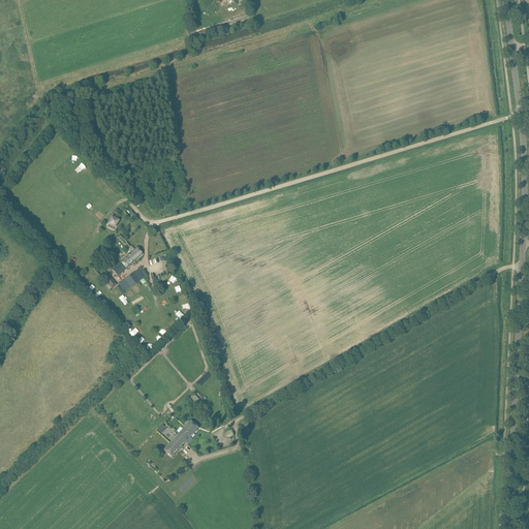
[(119,218),(113,215),(112,217),(112,216),(106,225),(116,229),(120,220),(119,220),(119,218)]
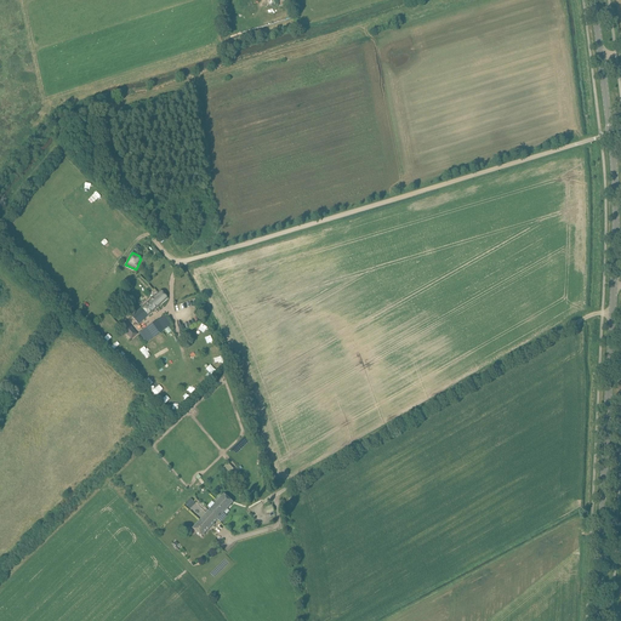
[(160,291),(155,295),(131,317),(138,325),(167,298),(160,291)]
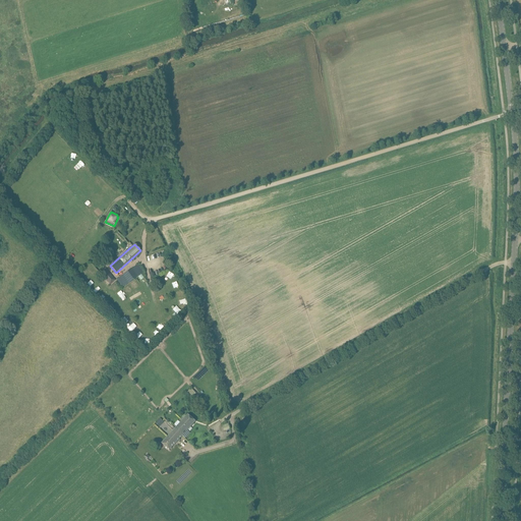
[(143,273),(138,265),(116,280),(122,288),(143,273)]
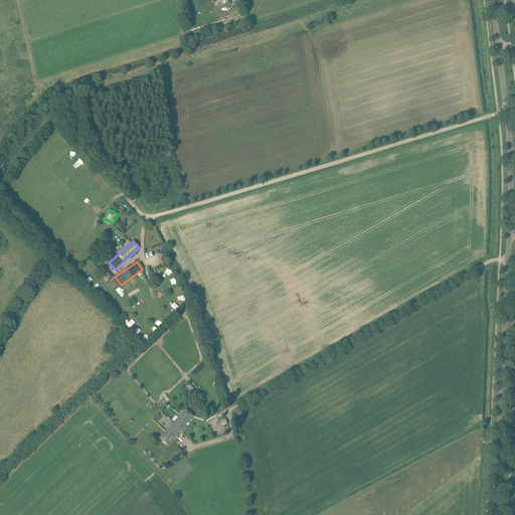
[(110,272),(105,267),(99,272),(106,280),(106,279),(108,281),(109,283),(114,278),(113,276),(113,277),(111,275),(112,275),(110,272)]
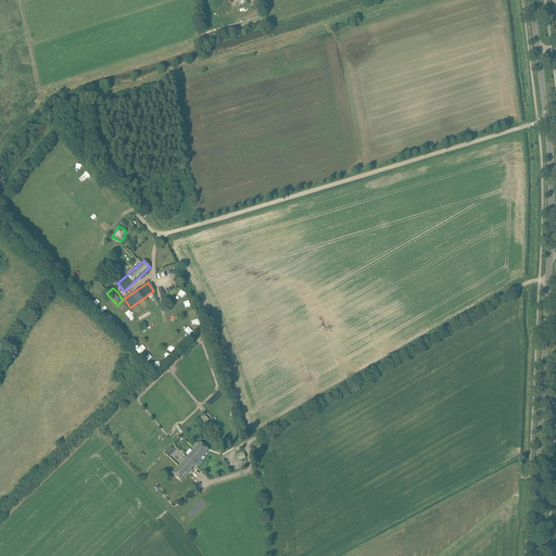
[(188,327),(184,330),(187,333),(190,337),(194,333),(188,327)]
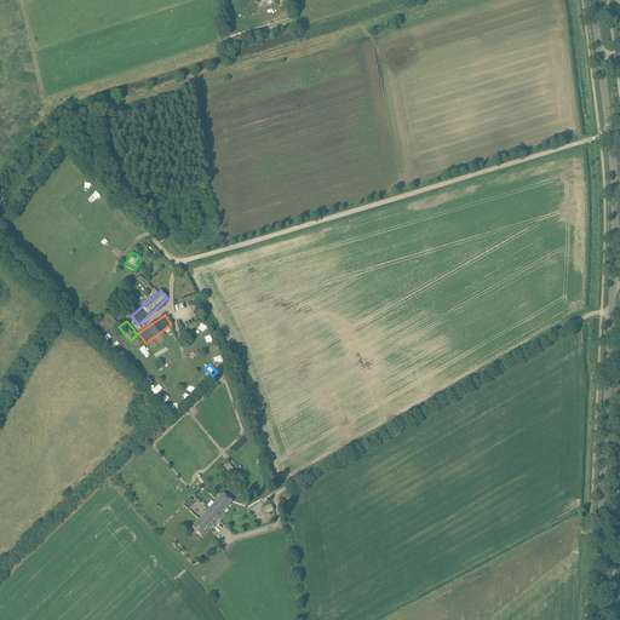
[(149,388),(154,382),(149,377),(144,383),(149,388)]
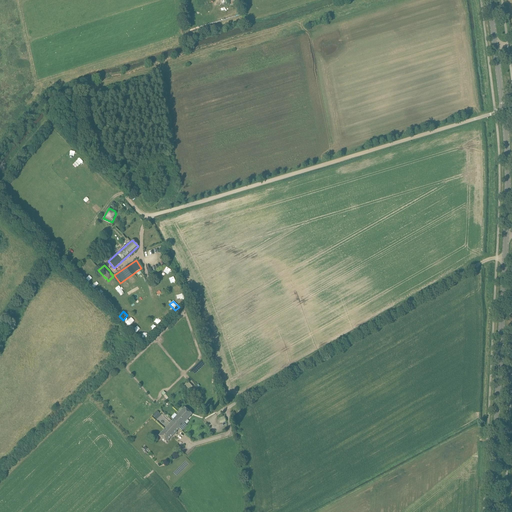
[(129,326),(134,321),(131,317),(125,323),(129,326)]
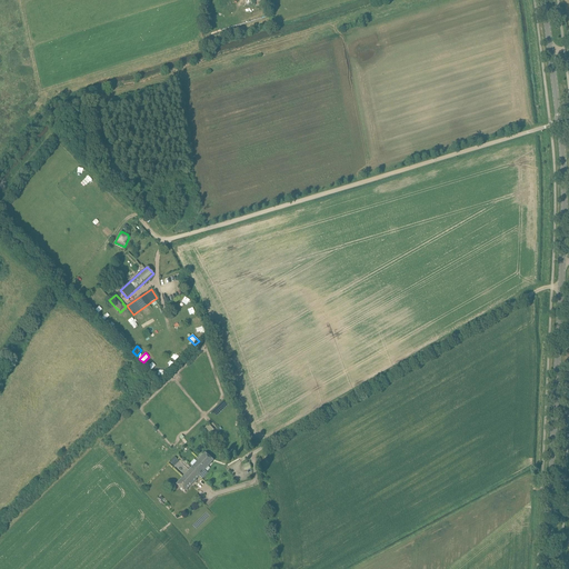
[(209,435),(215,430),(209,425),(205,429),(209,435)]
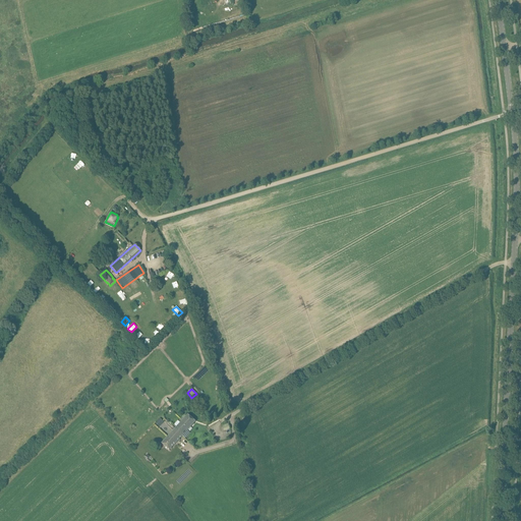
[(195,421),(188,414),(162,444),(169,451),(192,425),(195,421)]
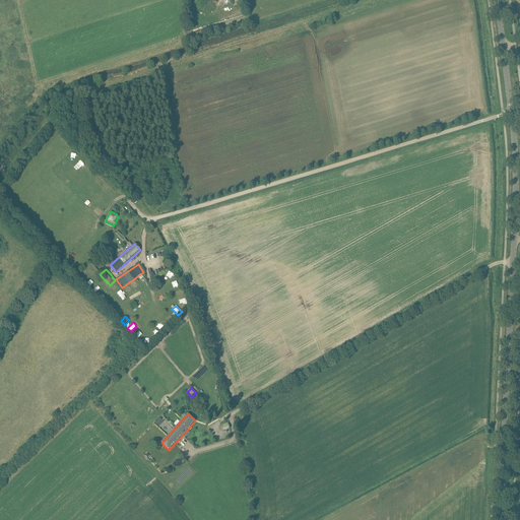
[(164,421),(159,417),(155,423),(158,427),(164,421)]
